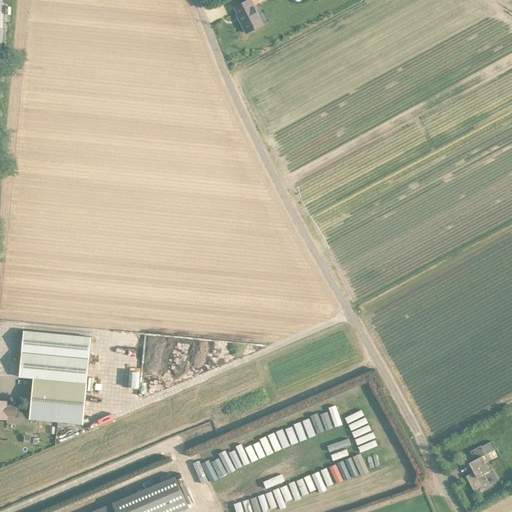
[(235,14),(245,32),(261,23),(248,0),(245,0),(233,6),(237,14),(235,14)]
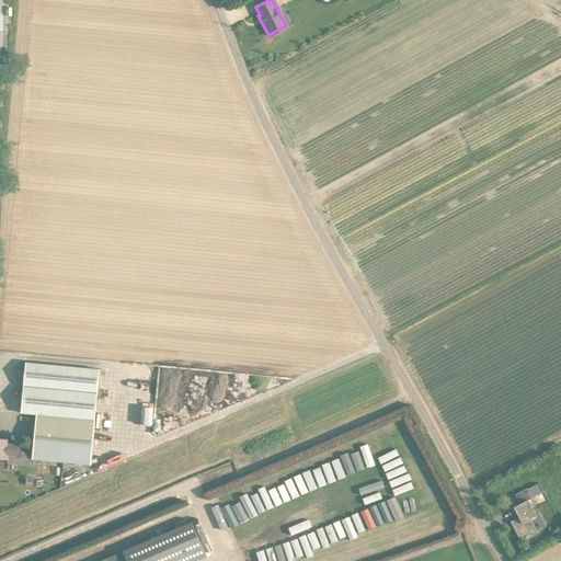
[(24,361),(19,412),(34,413),(31,458),(89,464),(99,368),(24,361)]
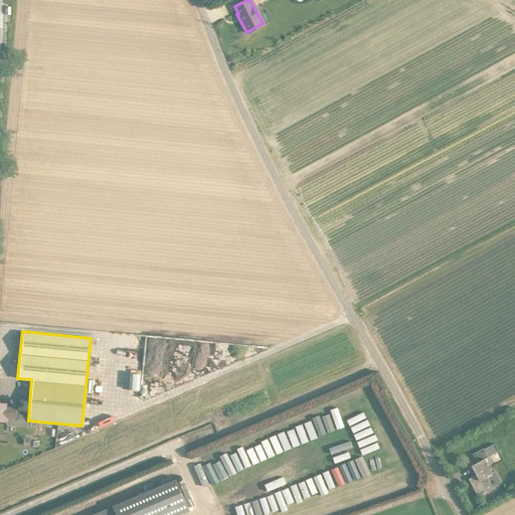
[(14,418),(17,418),(18,407),(5,406),(5,402),(0,401),(0,421),(5,422),(6,418),(14,418)]
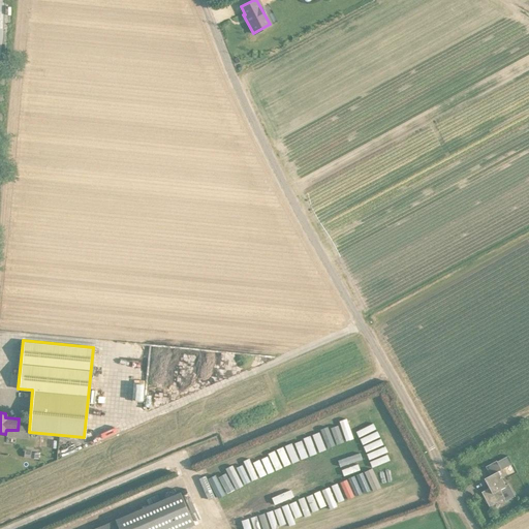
[(495,461),(499,469),(510,463),(506,455),(495,461)]
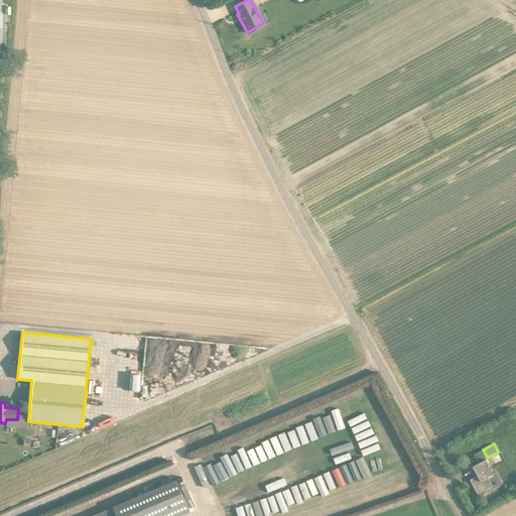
[(491,473),(485,460),(472,466),(476,475),(469,480),(476,492),(490,485),(491,488),(500,483),(494,472),(491,473)]
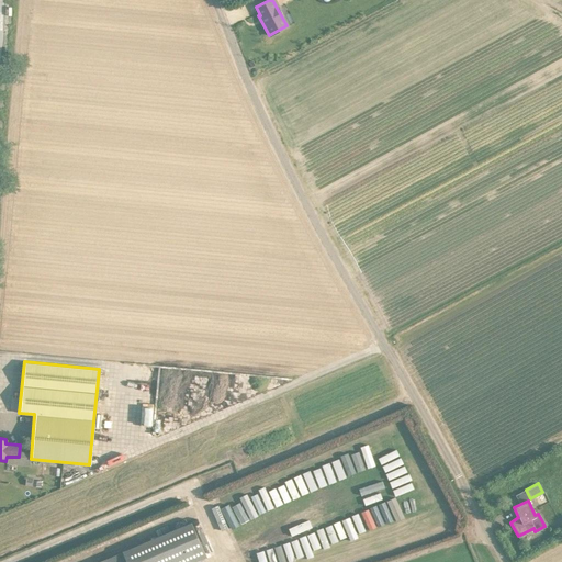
[(192,561),(204,557),(190,523),(122,552),(126,561),(192,561)]
